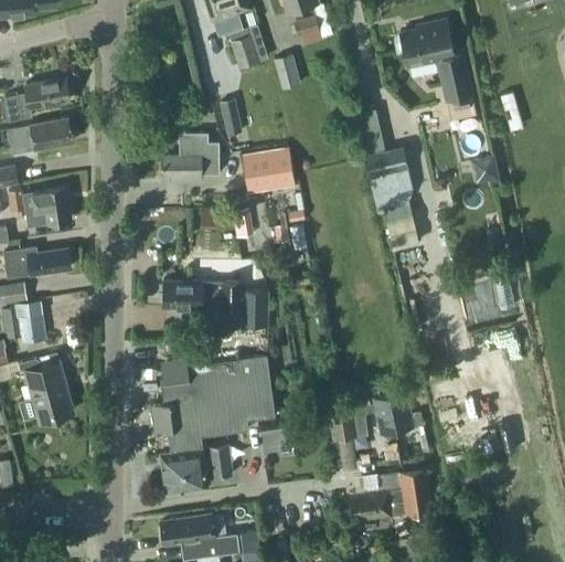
[(0,0),(0,17),(31,14),(31,10),(56,8),(55,0),(0,0)]
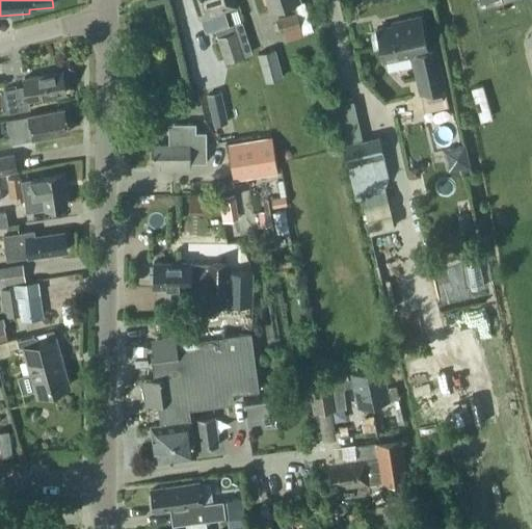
[(191,0),(198,21),(236,9),(233,0),(191,0)]
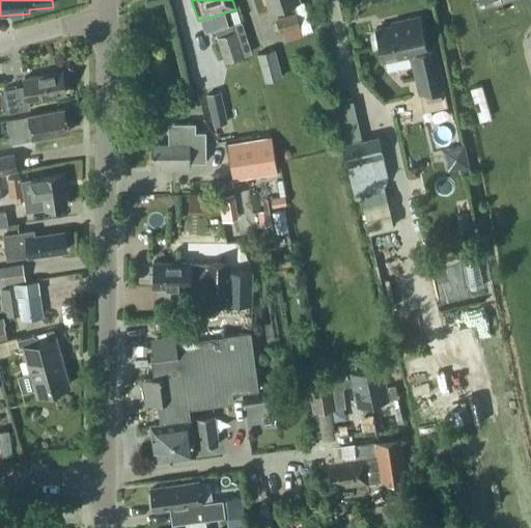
[(266,0),(271,14),(301,4),(299,0),(266,0)]
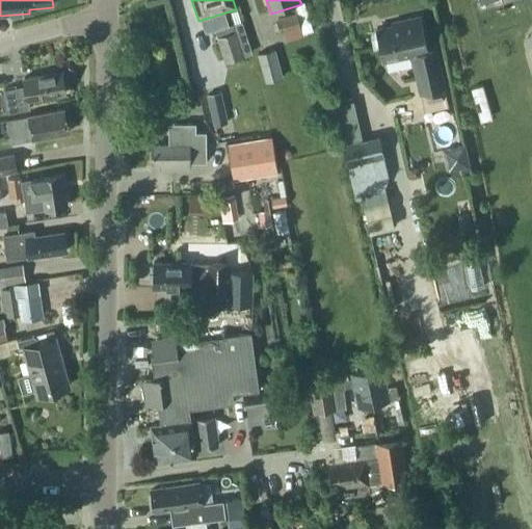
[(296,16),(278,21),(285,43),(303,37),(296,16)]
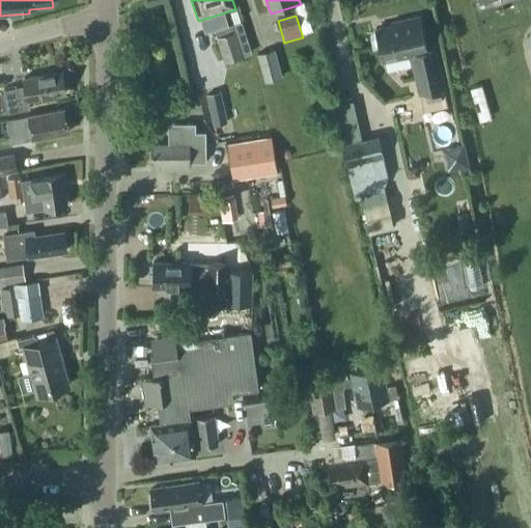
[(383,64),(410,59),(417,94),(442,89),(432,50),(425,52),(418,18),(390,23),(391,26),(375,29),(383,64)]
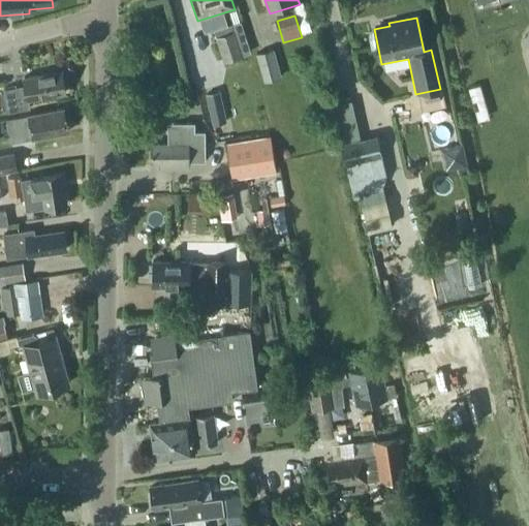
[(236,26),(214,32),(223,63),(250,55),(241,24),(236,26)]
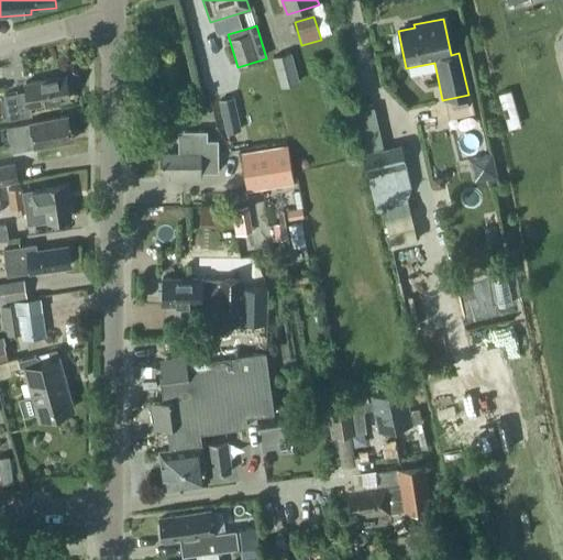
[(293,54),(275,59),(285,88),(301,84),(293,54)]
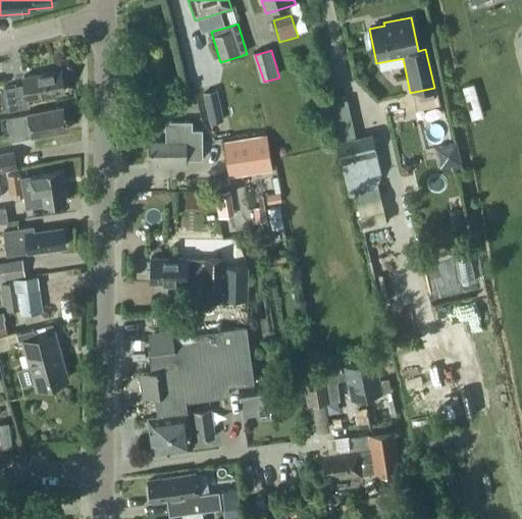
[(63,93),(59,72),(23,79),(24,86),(4,90),(5,93),(0,95),(3,109),(8,109),(8,112),(29,108),(28,100),(63,93)]
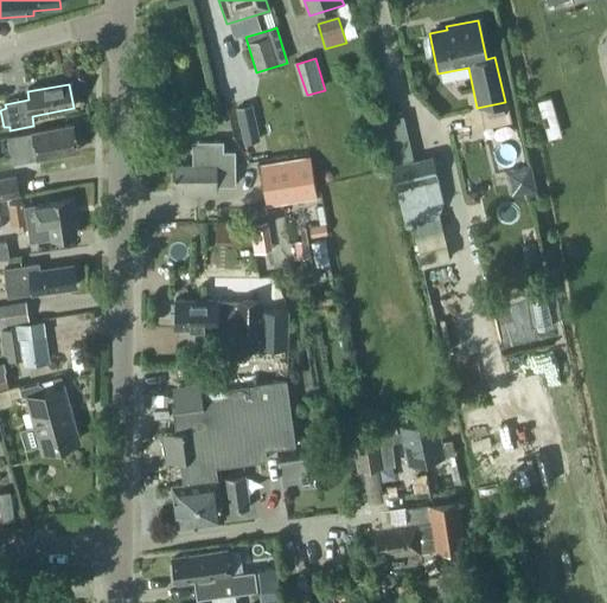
[(236,110),(243,146),(260,142),(253,107),(236,110)]
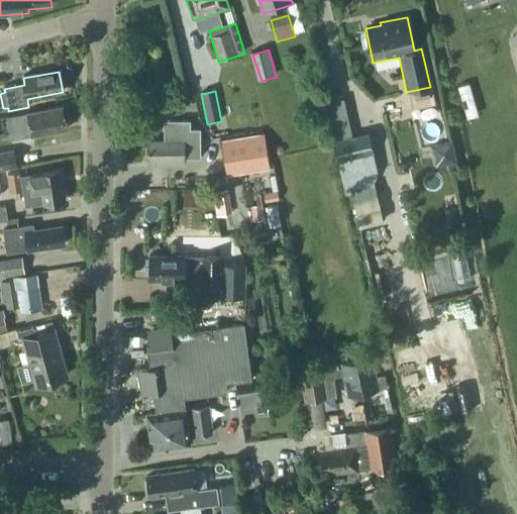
[(9,119),(14,140),(65,130),(61,108),(27,114),(27,116),(9,119)]
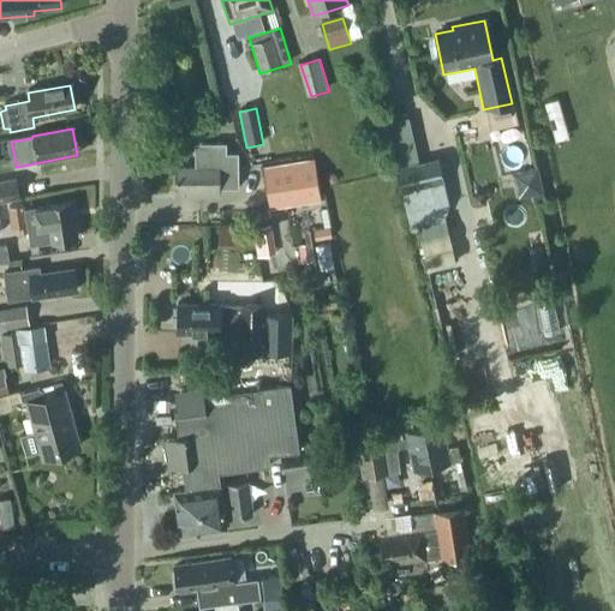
[(238,189),(238,169),(238,155),(226,155),(226,145),(202,145),(202,163),(196,163),(196,169),(177,169),(177,191),(185,191),(185,198),(219,197),(219,190),(238,189)]
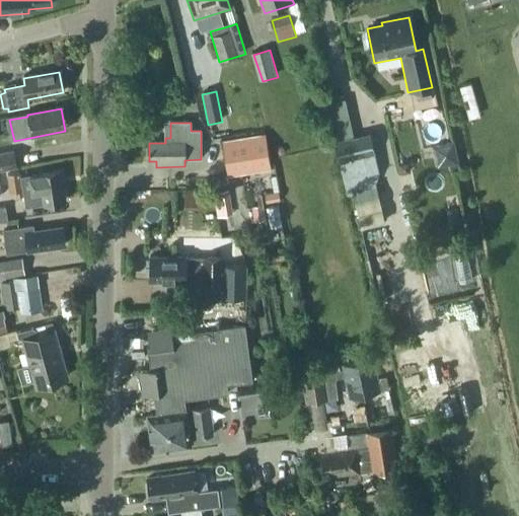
[(334,142),(344,182),(379,173),(370,134),(334,142)]
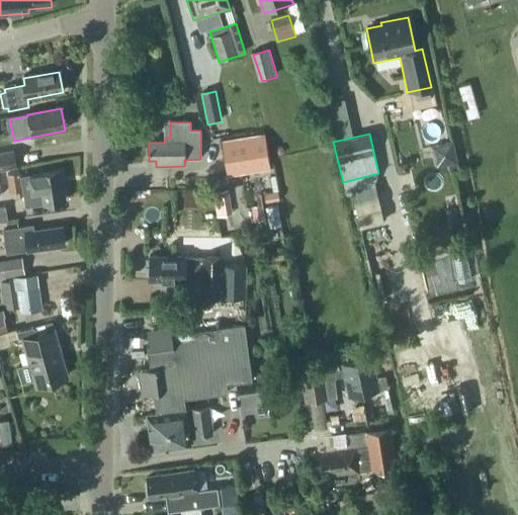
[(270,166),(265,136),(222,143),(226,170),(251,166),(252,169),(270,166)]
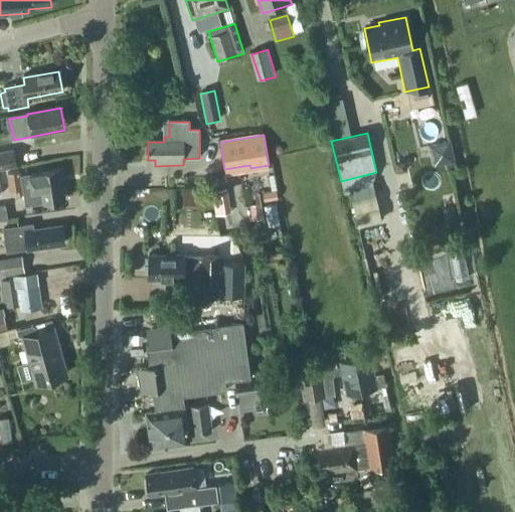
[(428,147),(434,168),(455,163),(450,142),(428,147)]
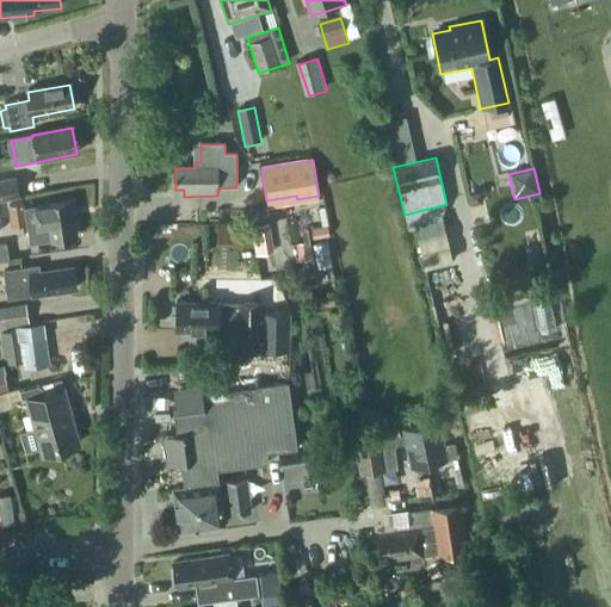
[(0,181),(0,202),(24,198),(22,179),(0,181)]
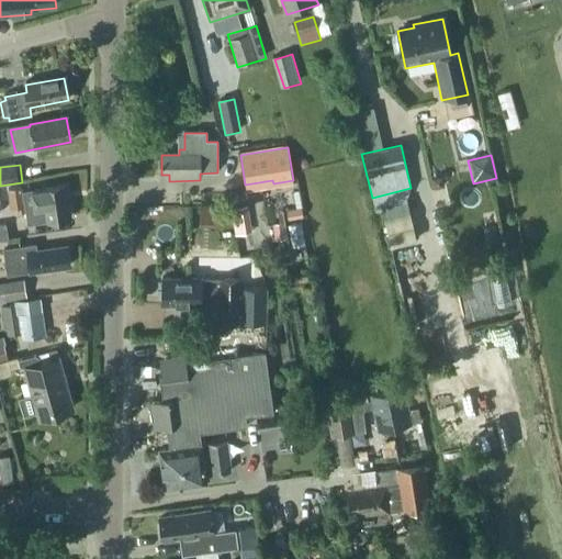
[(66,186),(23,192),(27,225),(71,219),(66,186)]
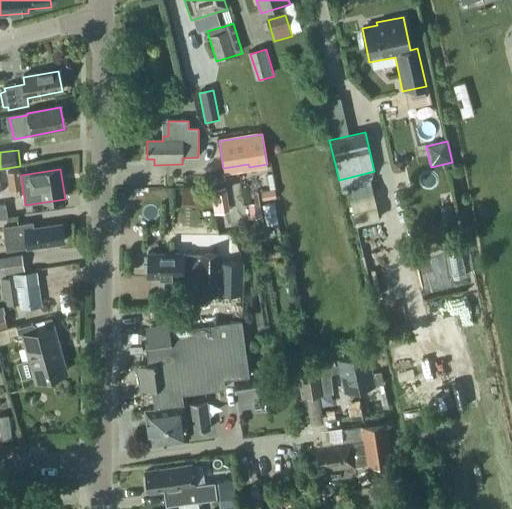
[(230,213),(226,189),(210,192),(214,216),(230,213)]
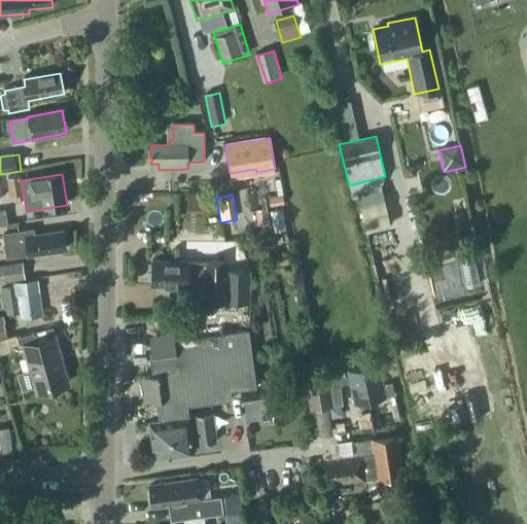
[(204,196),(204,214),(212,214),(212,196),(204,196)]
